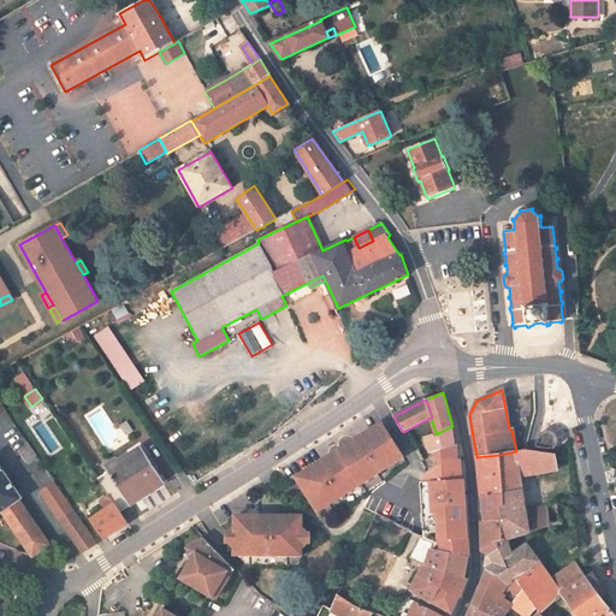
[(329,520),(392,479),(390,477),(408,466),(383,426),(372,432),(371,430),(307,471),(309,473),(298,480),(318,510),(321,509),(329,520)]
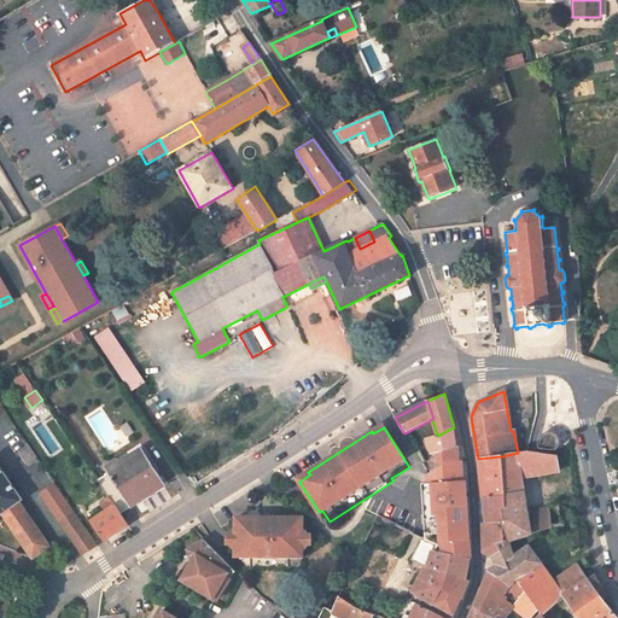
[(432,455),(435,454),(458,447),(456,445),(454,427),(437,436),(437,435),(426,438),(432,455)]
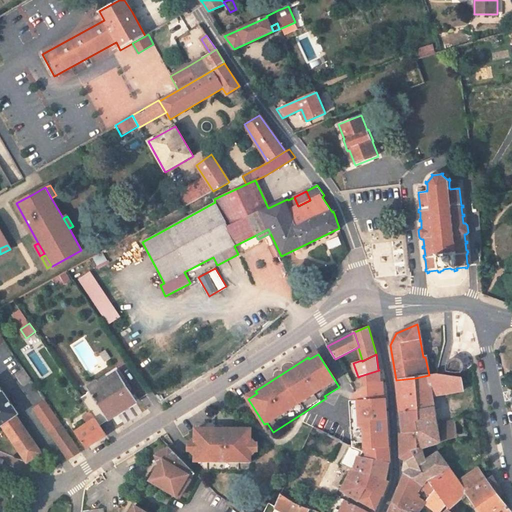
[(456,358),(455,358),(454,358),(451,358),(450,359),(448,360),(447,362),(446,363),(445,369),(445,371),(447,372),(450,373),(454,373),(458,373),(461,373),(462,372),(463,369),(464,367),(463,363),(461,361),(459,359),(456,358)]
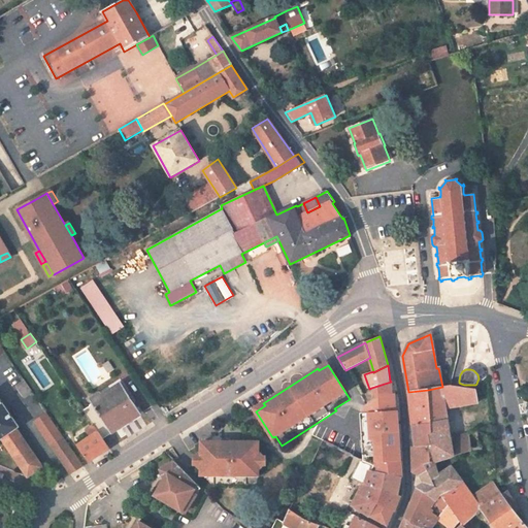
[(25,399),(33,393),(25,380),(15,386),(25,399)]
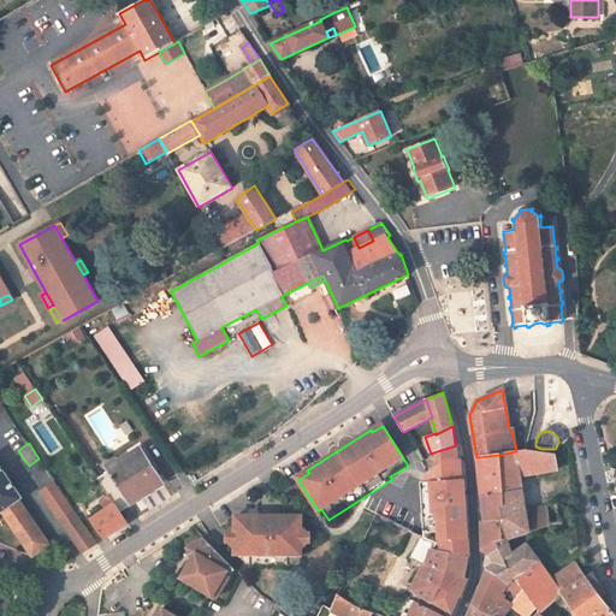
[(456,461),(456,445),(433,452),(438,466),(422,477),(424,481),(461,479),(460,468),(456,468),(456,461)]
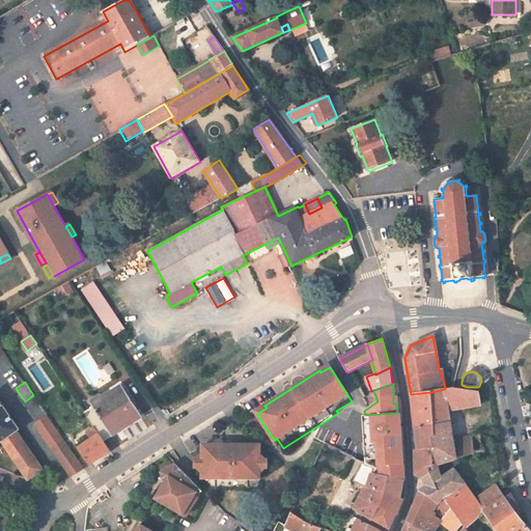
[(91,401),(94,407),(123,388),(121,385),(102,397),(101,395),(91,401)]
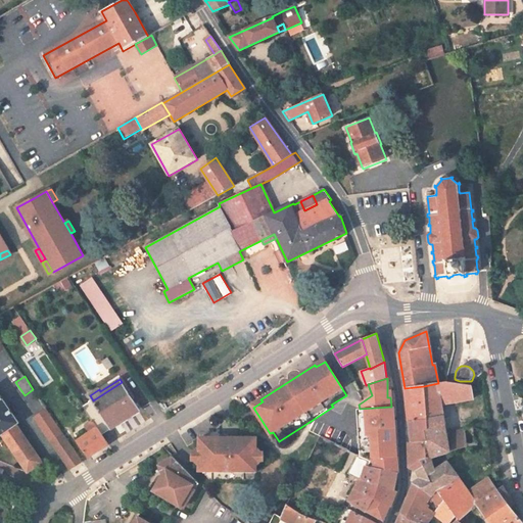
[(458,383),(446,381),(438,383),(441,405),(460,401),(458,383)]
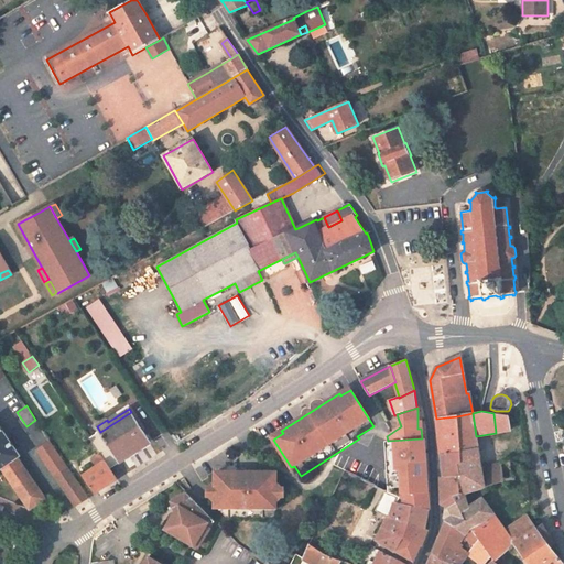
[(100,432),(89,438),(99,453),(109,468),(151,443),(131,412),(100,432)]
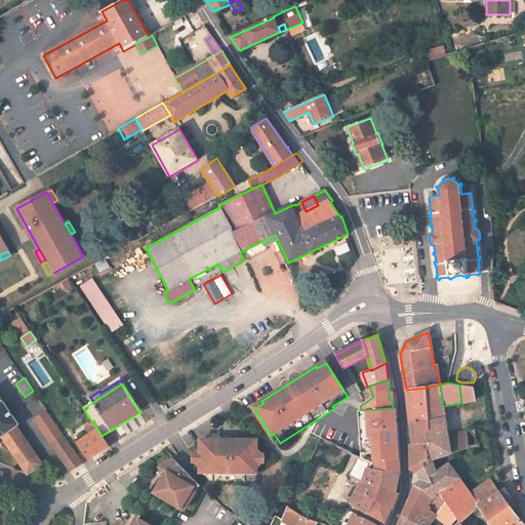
[(443,406),(440,385),(426,388),(429,421),(410,423),(412,443),(410,444),(411,469),(418,473),(433,463),(432,459),(450,453),(445,417),(443,406)]
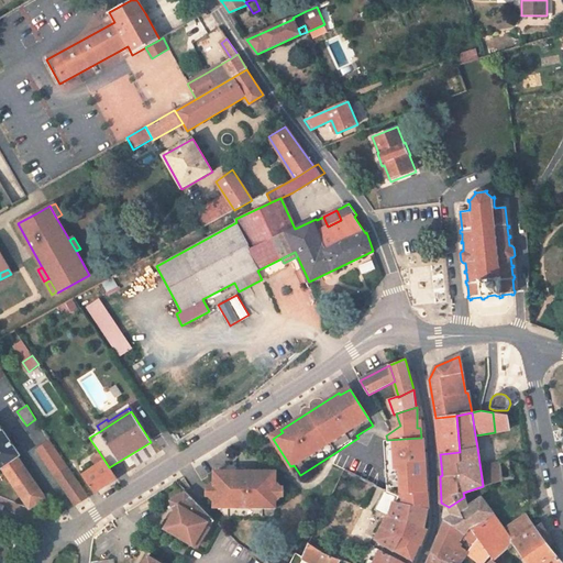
[(510,429),(508,415),(493,412),(495,432),(510,429)]
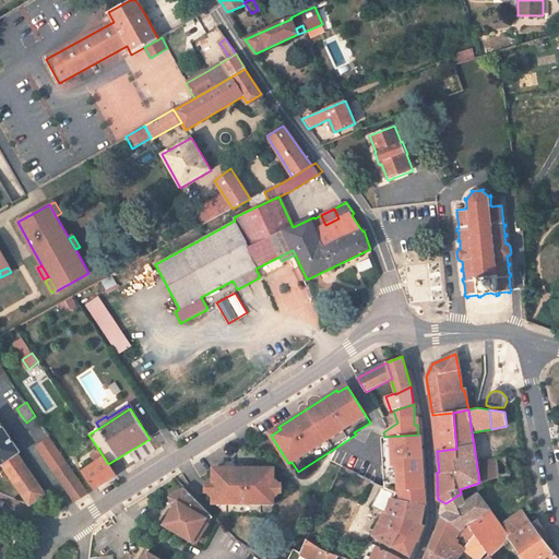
[(453,413),(432,415),(437,451),(456,449),(453,413)]
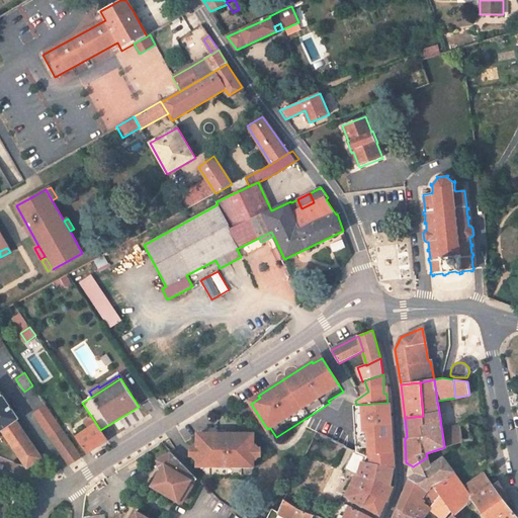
[(0,431),(1,431),(27,468),(42,457),(16,421),(18,419),(0,392),(0,431)]
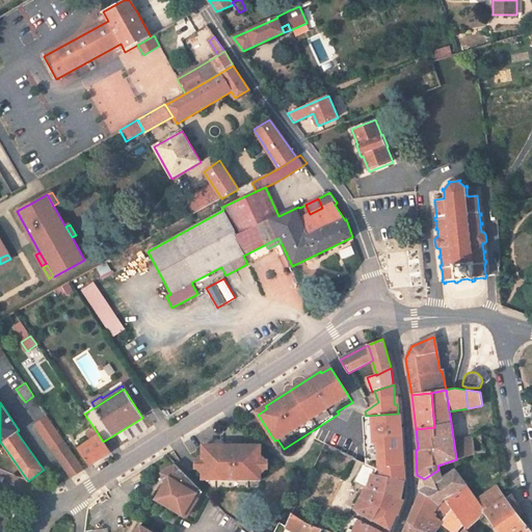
[(366,416),(363,417),(364,444),(368,444),(368,450),(365,450),(366,464),(374,469),(373,475),(404,481),(401,436),(400,436),(399,425),(400,425),(400,415),(398,416),(398,414),(366,416)]
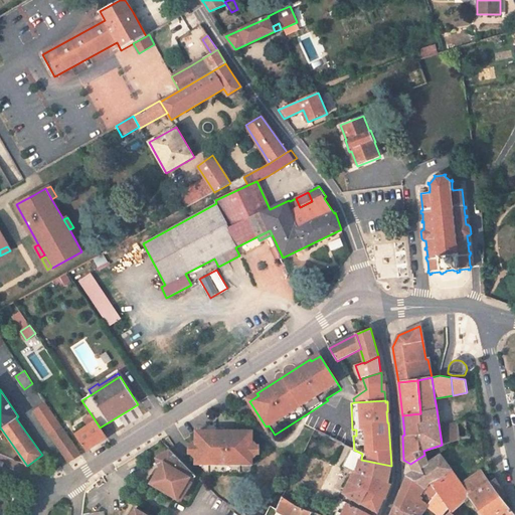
[(68,463),(80,454),(46,403),(35,411),(50,437),(68,463)]
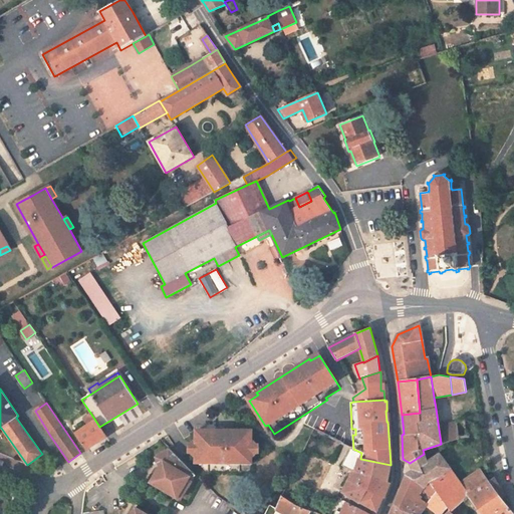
[(87,449),(106,436),(99,427),(90,413),(83,418),(88,426),(76,434),(87,449)]
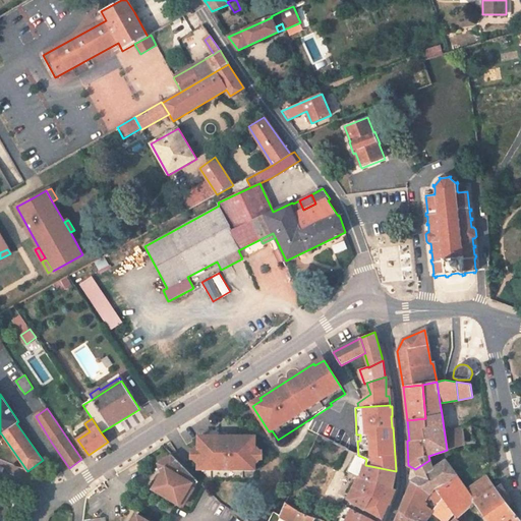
[(463,428),(465,444),(474,442),(471,425),(470,425),(463,427),(463,428)]
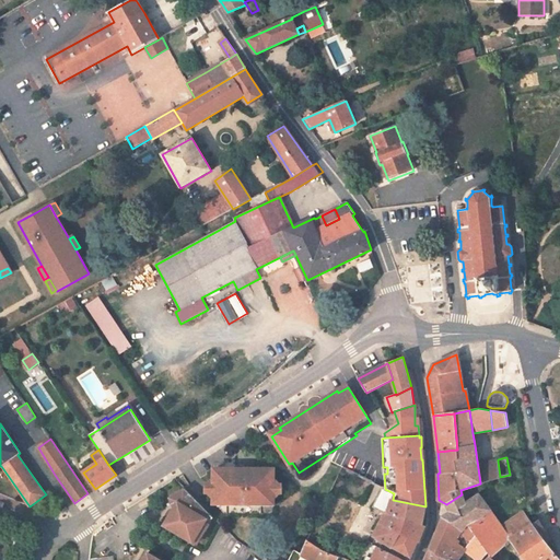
[(500,477),(498,461),(482,464),(486,482),(500,479),(500,477)]
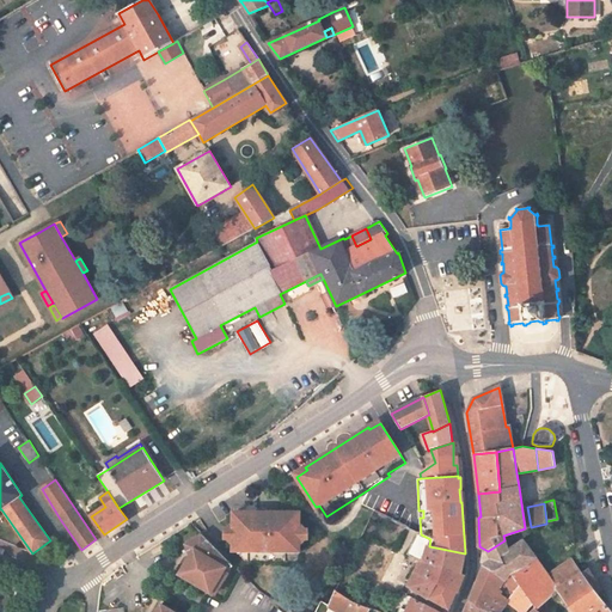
[(234,544),(238,548),(237,563),(249,563),(299,563),(299,554),(299,551),(299,544),(310,534),(299,525),(299,513),(234,513),(234,524),(224,534),(234,544)]
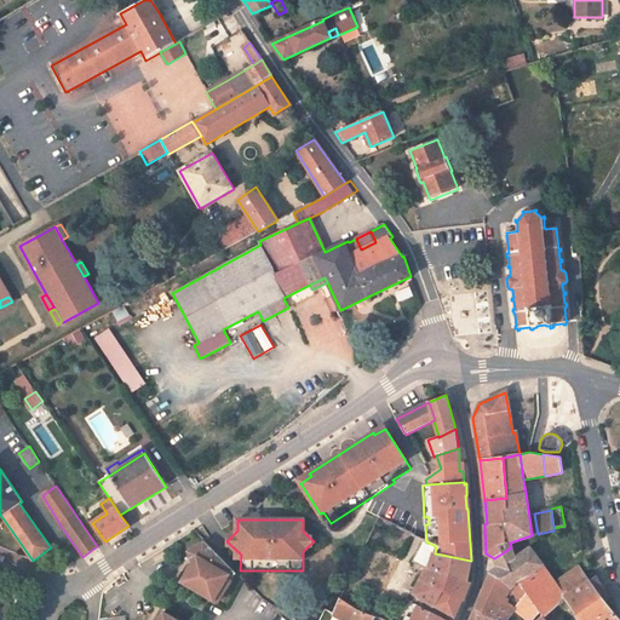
[(206,540),(188,551),(194,562),(182,581),(212,600),(216,593),(222,597),(233,580),(228,578),(234,568),(206,540)]
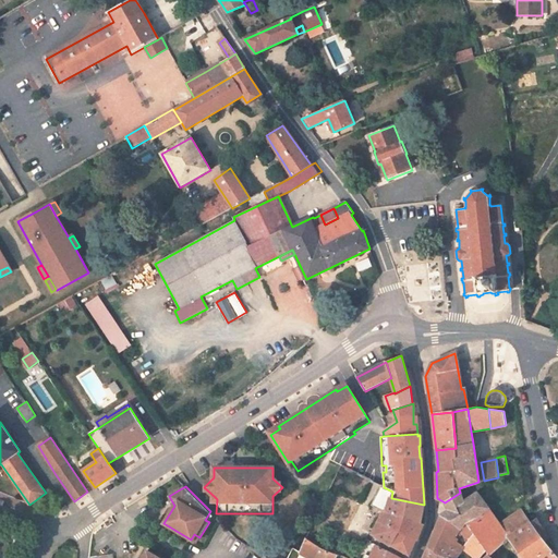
[(383,487),(383,486),(381,486),(372,506),(384,512),(373,534),(391,547),(401,532),(397,530),(402,516),(388,511),(391,498),(392,492),(384,487),(383,487)]
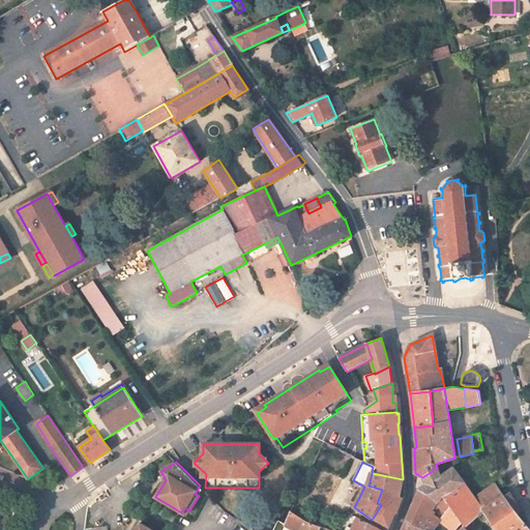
[(427,486),(419,489),(438,502),(442,496),(463,524),(462,524),(463,525),(467,529),(468,528),(482,513),(482,512),(503,497),(503,496),(495,483),(474,498),(464,481),(453,468),(440,476),(437,468),(422,477),(427,486)]
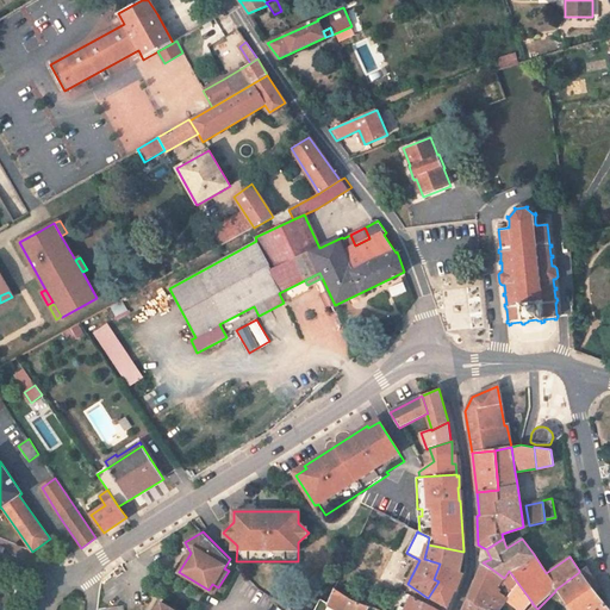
[(460,572),(464,552),(428,545),(424,559),(440,564),(460,573),(460,572)]
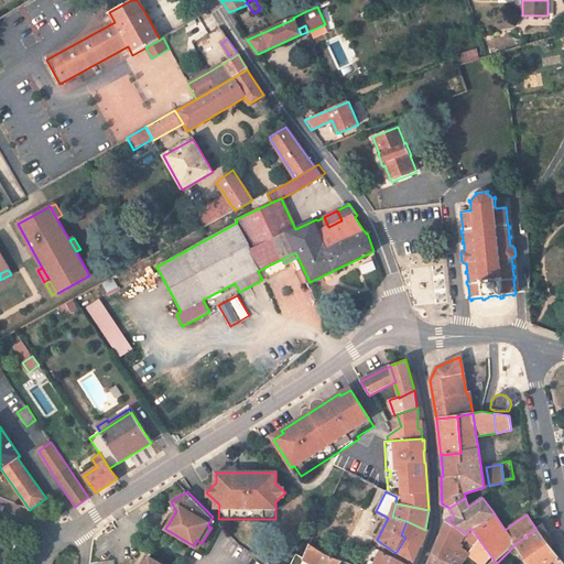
[(479,563),(485,563),(491,557),(492,557),(470,528),(466,534),(446,520),(433,553),(451,563),(461,563),(468,555),(479,563)]
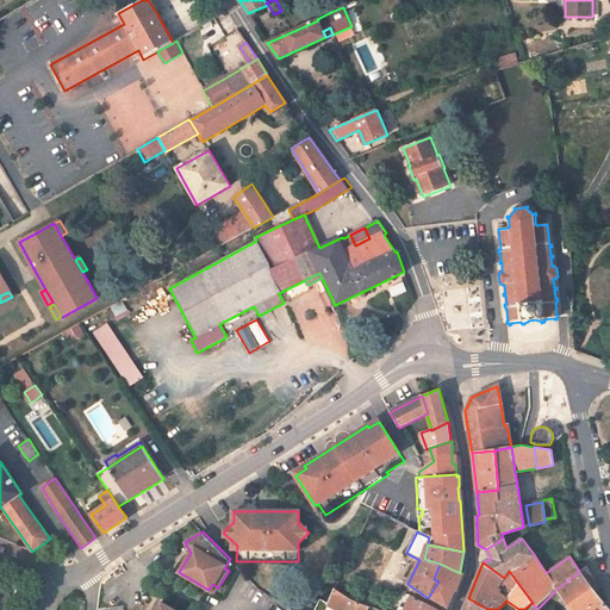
[(460,572),(460,573),(440,564),(434,579),(439,582),(428,598),(443,607),(448,608),(455,591),(458,591),(464,577),(465,572),(460,572)]
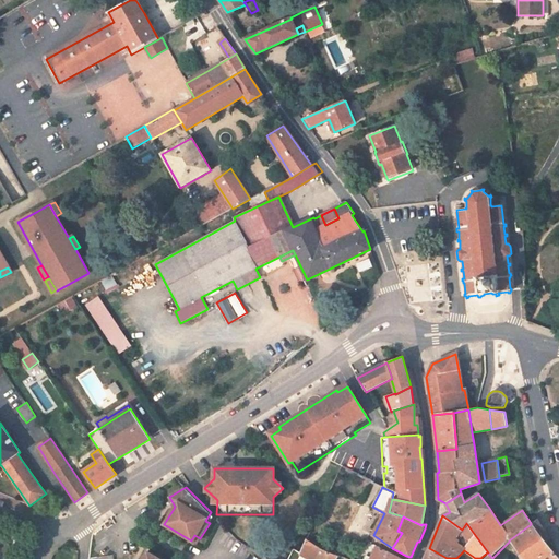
[(522,558),(558,558),(554,554),(550,548),(554,546),(548,537),(537,519),(531,523),(531,524),(509,540),(509,542),(522,558)]
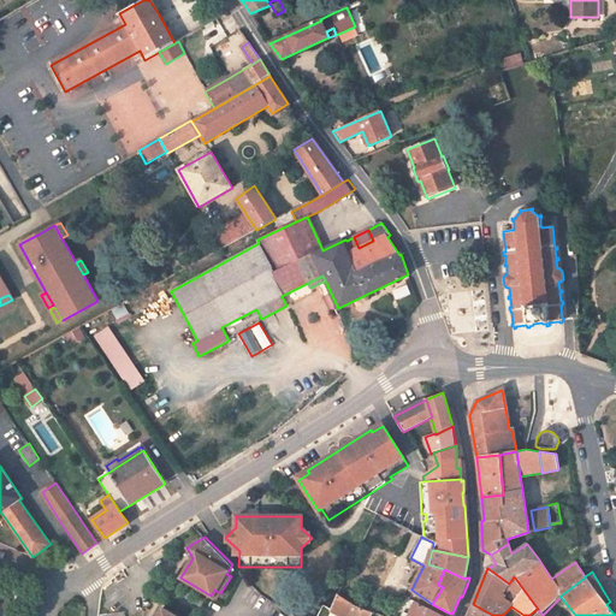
[(220,593),(214,590),(211,596),(217,599),(220,593)]
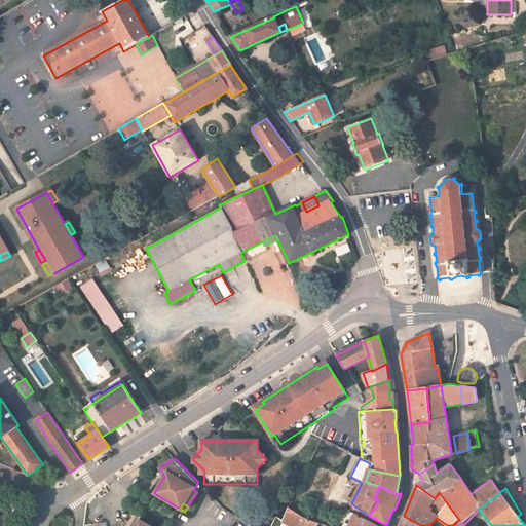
[(292,509),(290,505),(283,521),(291,525),(316,525),(320,523),(313,520),(306,517),(298,514),(292,509)]
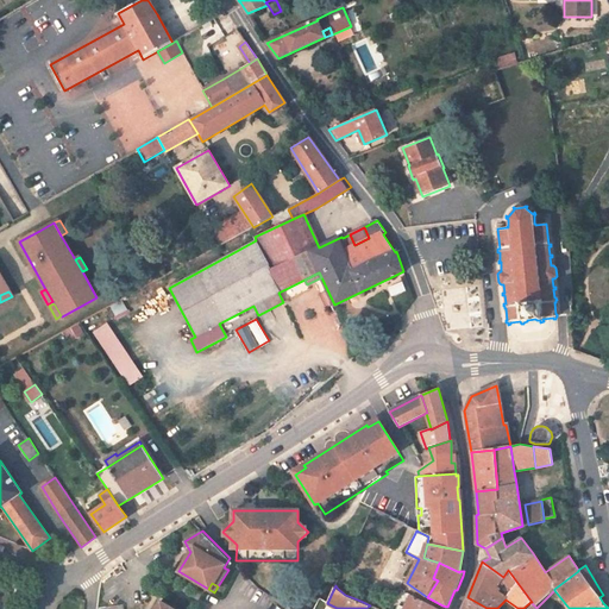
[(0,595),(4,606),(11,603),(8,592),(0,595)]
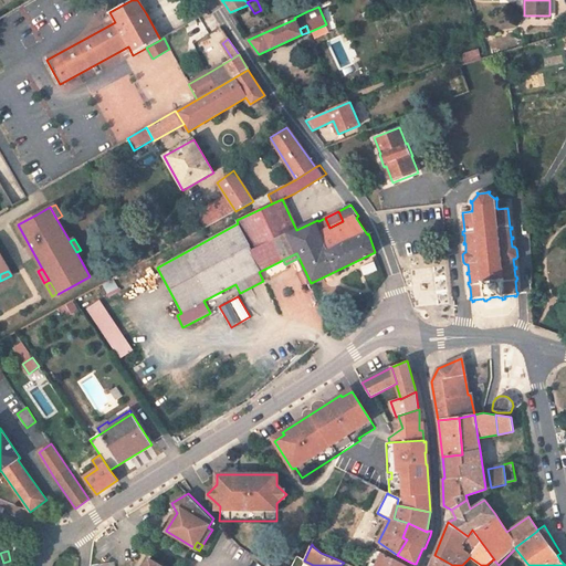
[(375,565),(390,565),(394,559),(384,554),(383,554),(381,554),(381,555),(375,565)]
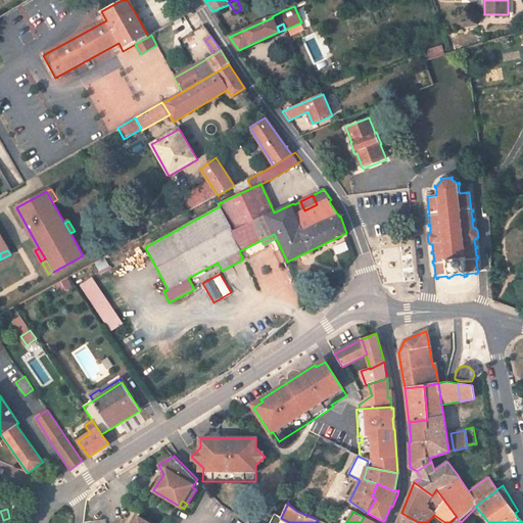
[(418,522),(401,513),(397,522),(418,522)]
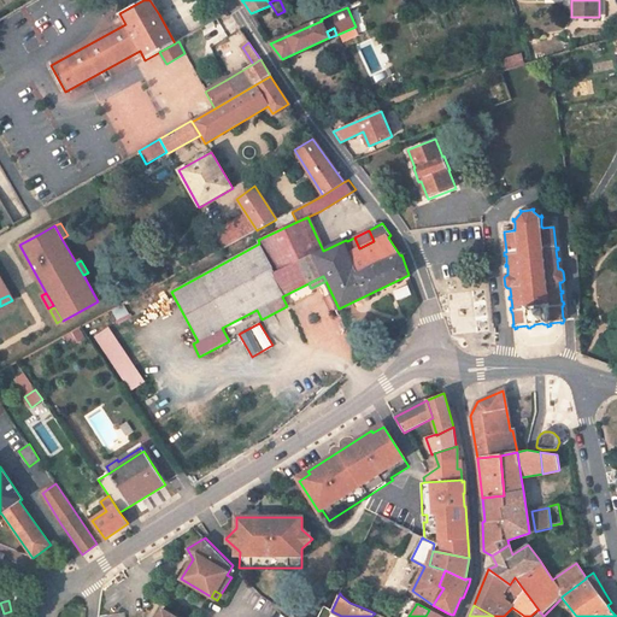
[(341,616),(331,611),(324,606),(318,616),(341,616)]
